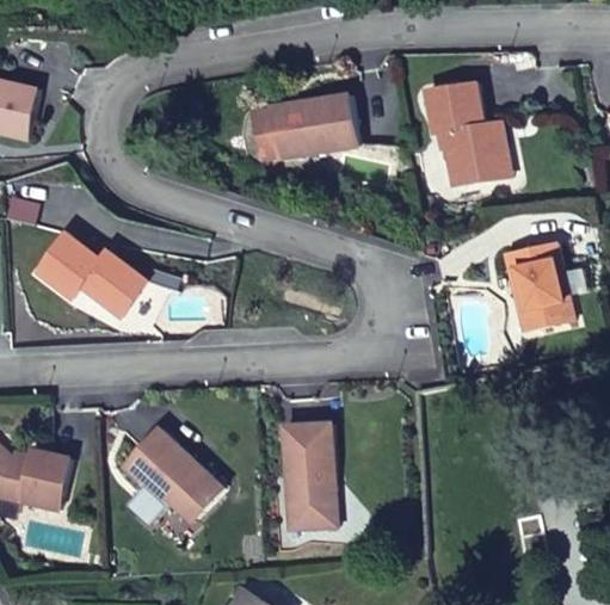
[(500,171),(492,115),(484,117),(476,74),(426,81),(433,124),(443,123),(450,178),(500,171)]
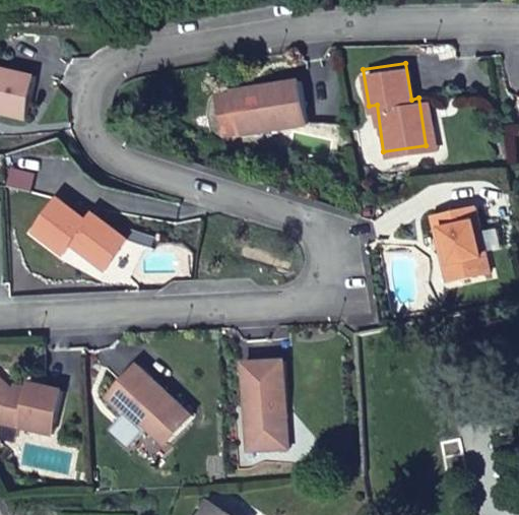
[(0,111),(24,118),(35,75),(0,66),(0,111)]
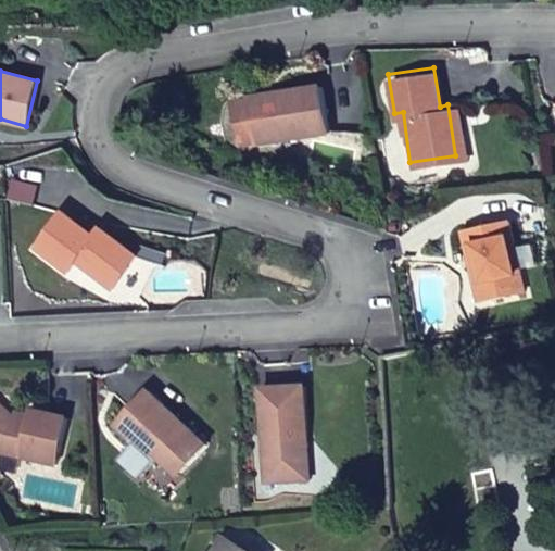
[(277,97),(262,99),(256,95),(242,97),(242,100),(249,140),(250,143),(324,133),(316,85),(276,91),(277,97)]
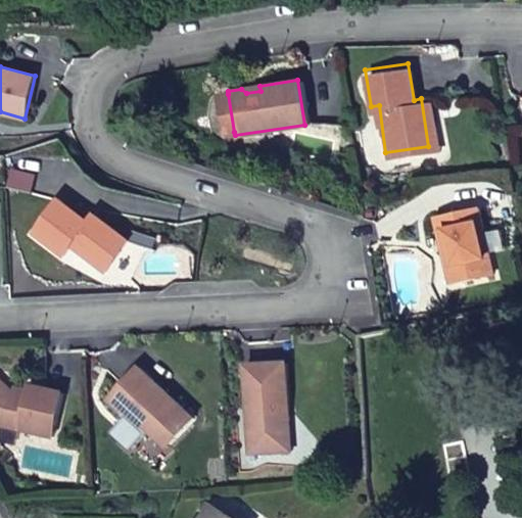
[(234,132),(228,94),(215,96),(221,134),(234,132)]
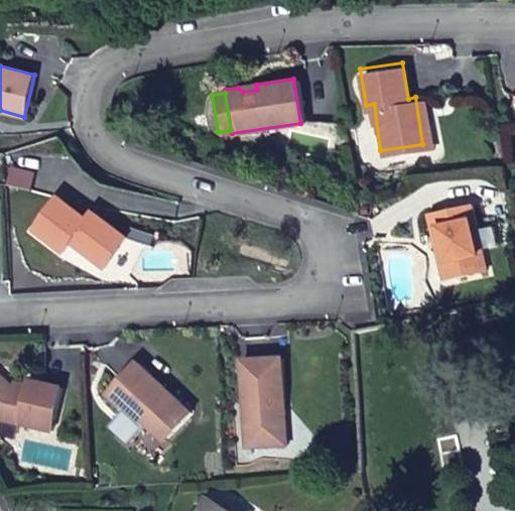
[(423,96),(415,97),(422,144),(430,143),(423,96)]
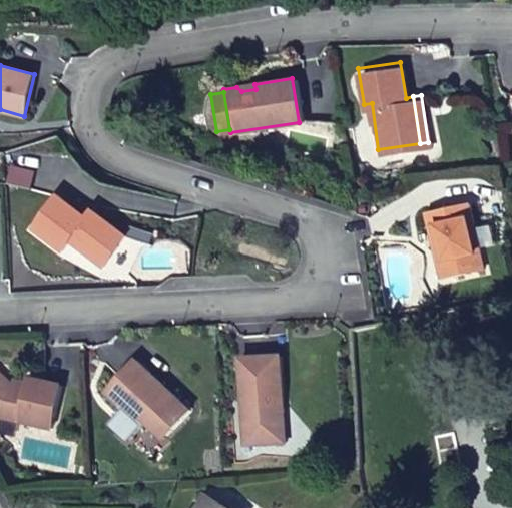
[(85,217),(58,196),(31,229),(61,251),(71,239),(103,268),(126,236),(91,210),(85,217)]
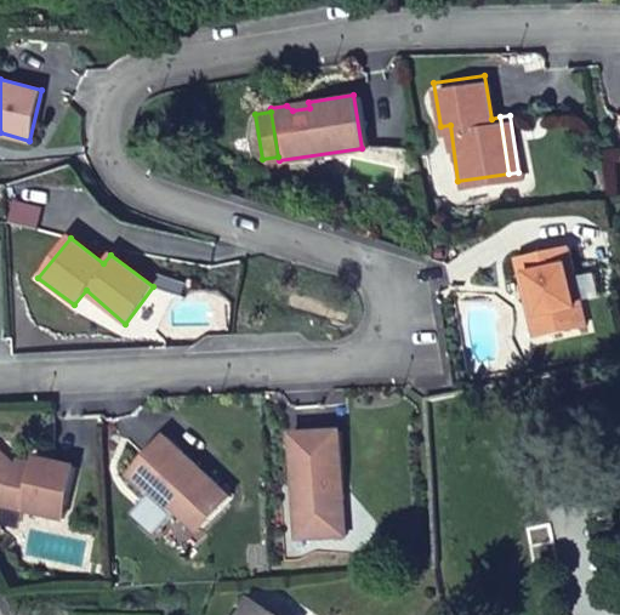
[(513,256),(523,300),(524,300),(530,299),(539,334),(584,324),(566,244),(513,256)]
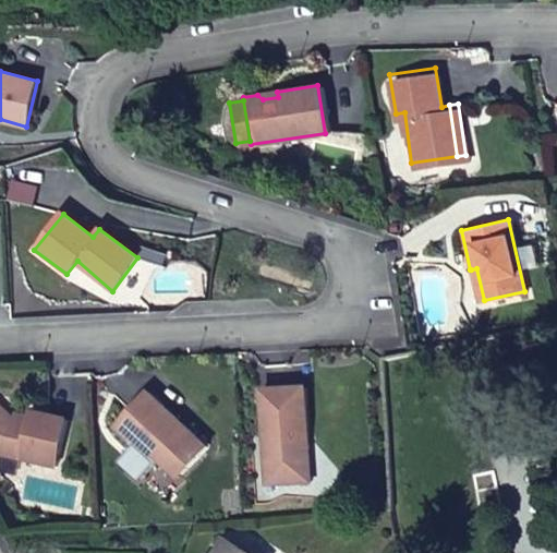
[(471,269),(470,269),(477,301),(484,300),(476,268),(471,269)]
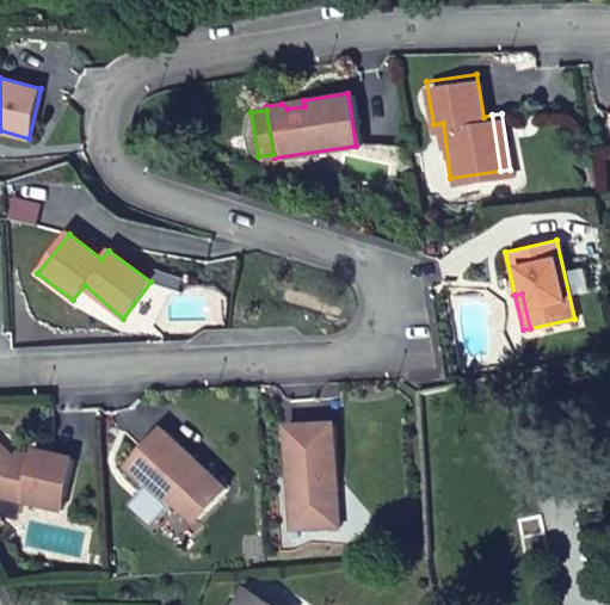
[(283,426),(287,474),(293,474),(294,486),(288,487),(290,526),(338,523),(332,423),(283,426)]
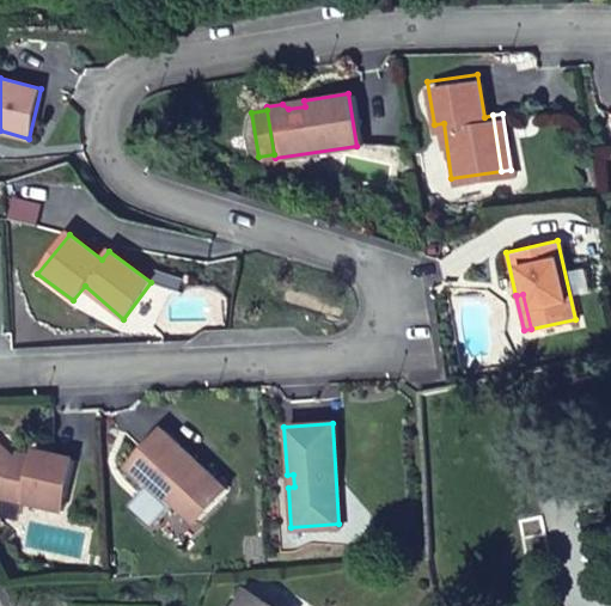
[(169,490),(202,520),(230,490),(164,429),(127,469),(160,500),(164,495),(169,490)]
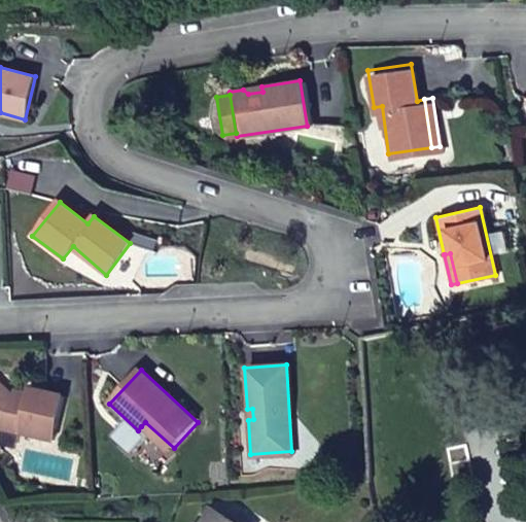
[(28,401),(11,395),(0,385),(0,430),(55,443),(64,396),(30,390),(28,401)]
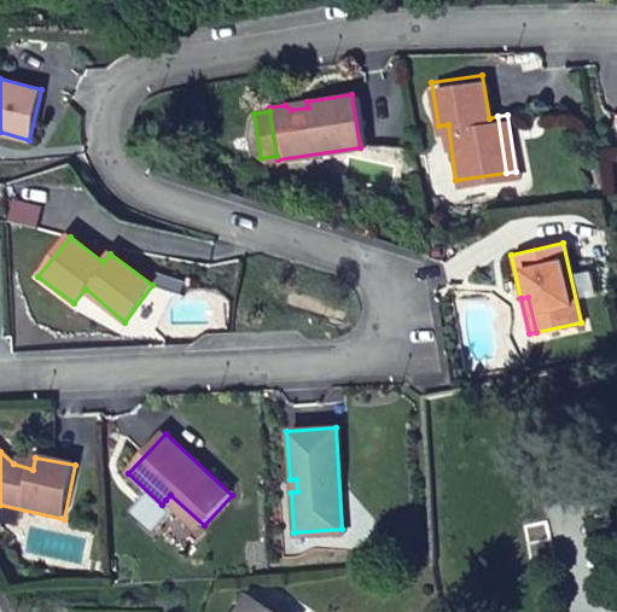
[(198,531),(204,525),(170,495),(166,500),(162,505),(170,513),(174,508),(198,531)]
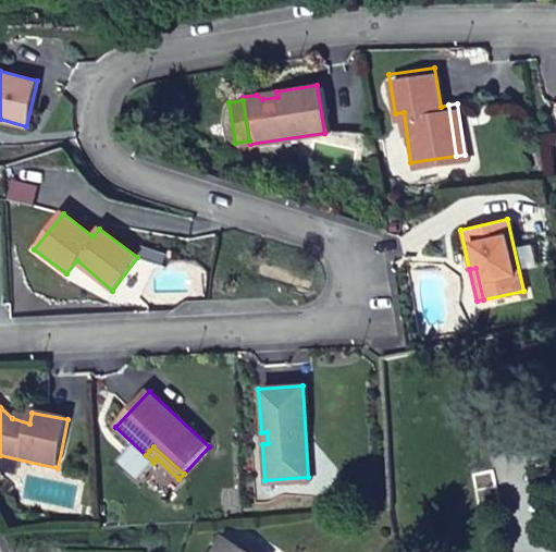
[(256,551),(226,534),(214,551),(256,551)]
